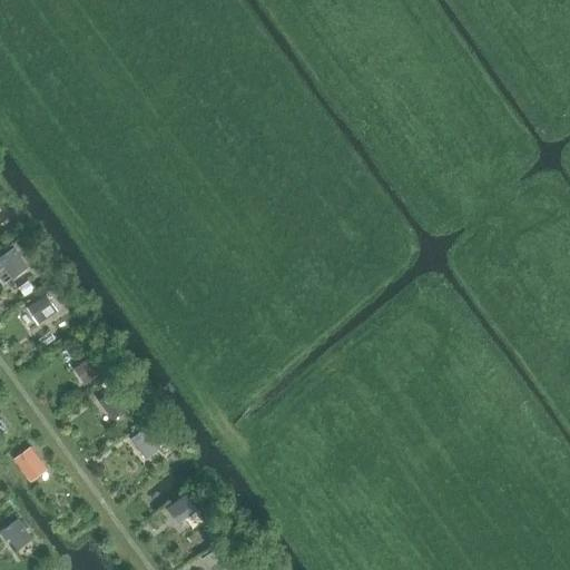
[(0,257),(0,261),(12,278),(30,267),(16,247),(0,257)]
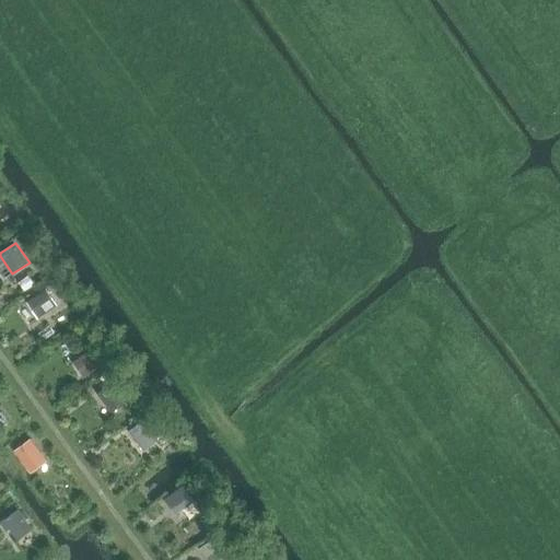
[(27,302),(37,317),(58,305),(47,289),(27,302)]
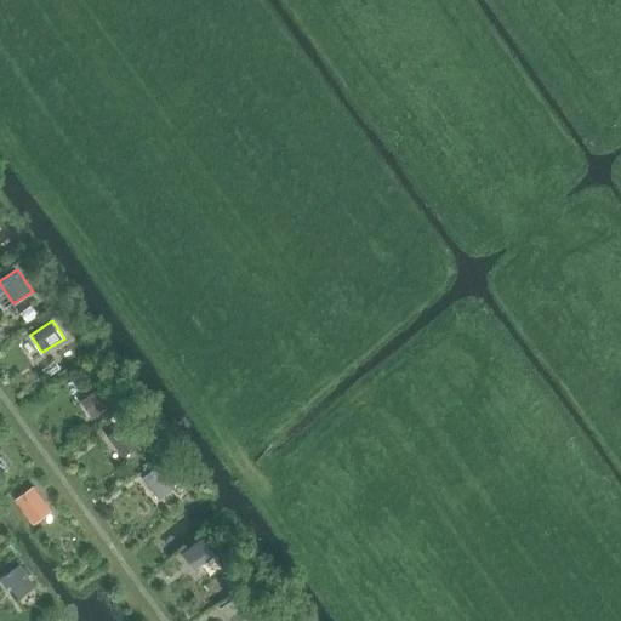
[(91,394),(102,410),(114,403),(102,387),(91,394)]
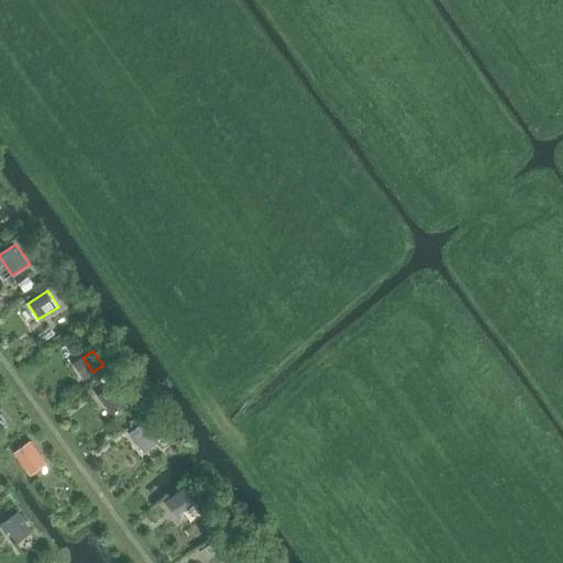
[(98,396),(111,415),(129,404),(116,384),(98,396)]
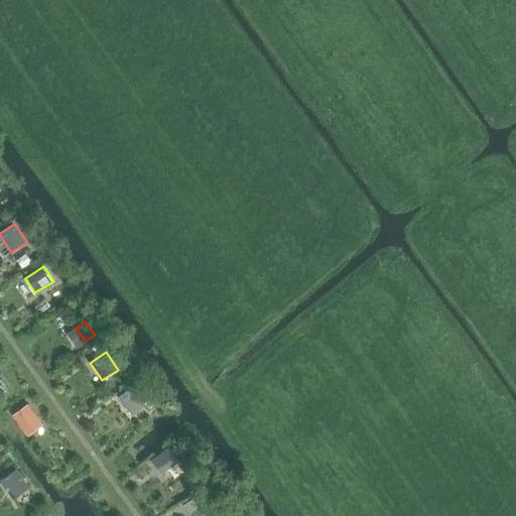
[(147,405),(133,387),(119,397),(133,414),(147,405)]
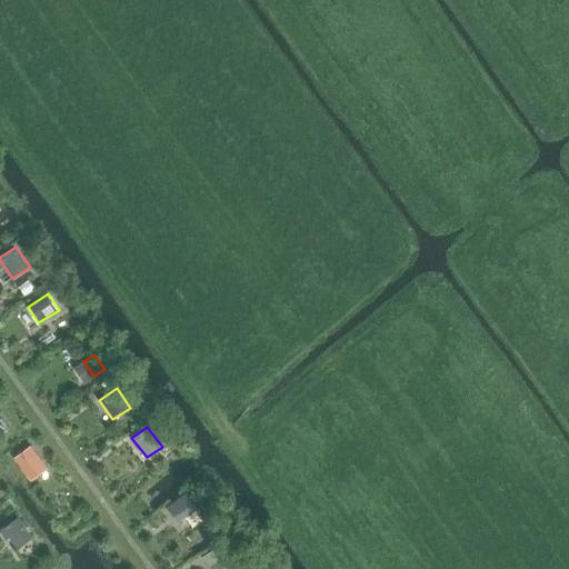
[(45,466),(31,447),(16,458),(30,476),(45,466)]
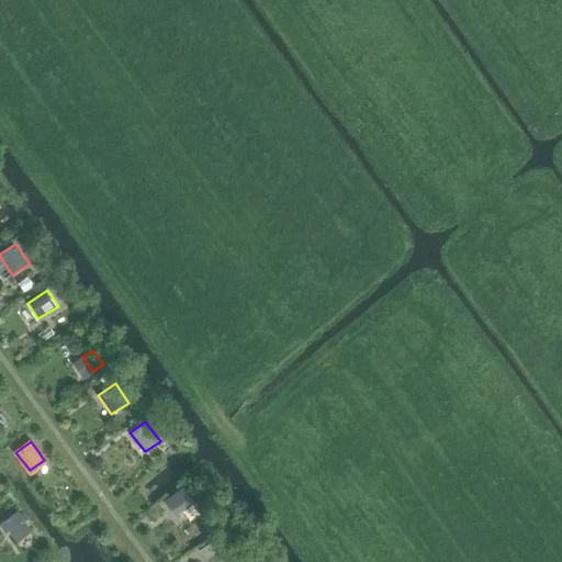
[(173,516),(192,503),(180,487),(163,502),(173,516)]
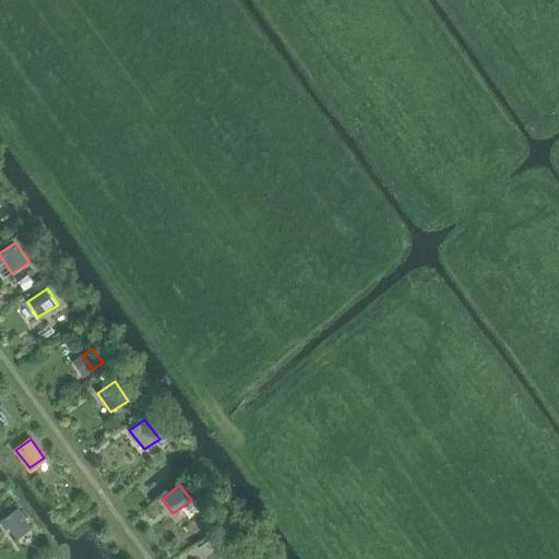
[(33,528),(19,508),(0,521),(7,531),(10,528),(18,539),(33,528)]
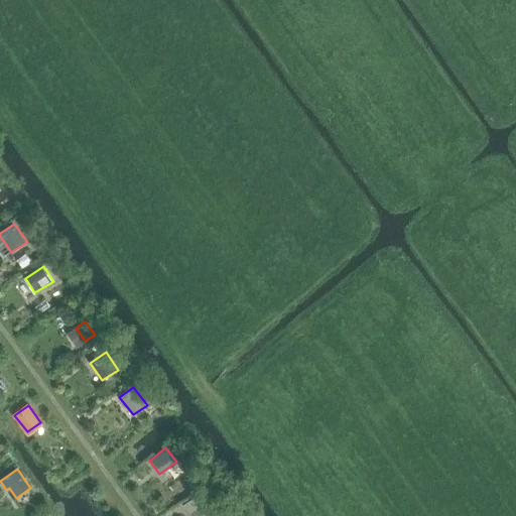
[(189,503),(198,514),(209,507),(200,495),(189,503)]
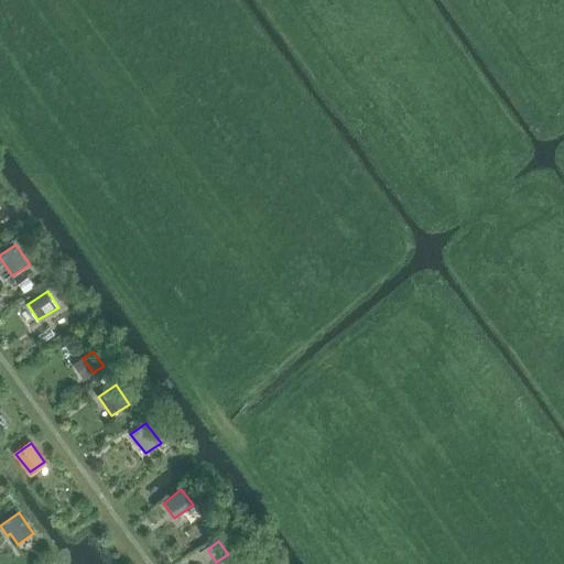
All buildings are outlined.
